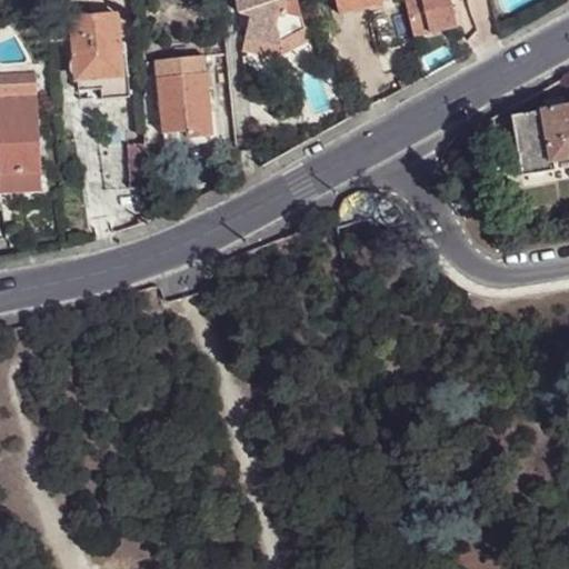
[(279,48),(303,38),(293,0),(233,0),(236,13),(248,17),(242,46),(277,55),(277,48),(279,48)]
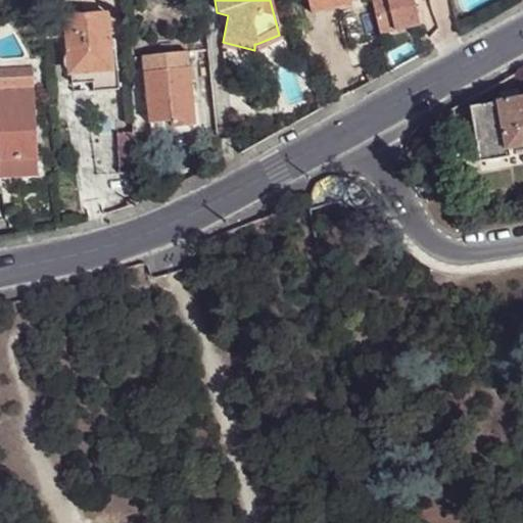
[(349,5),(347,0),(304,0),(308,15),(349,5)]
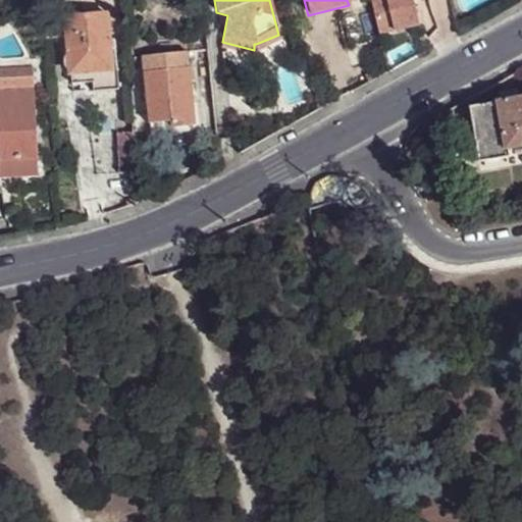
[(368,0),(377,37),(417,27),(410,0),(368,0)]
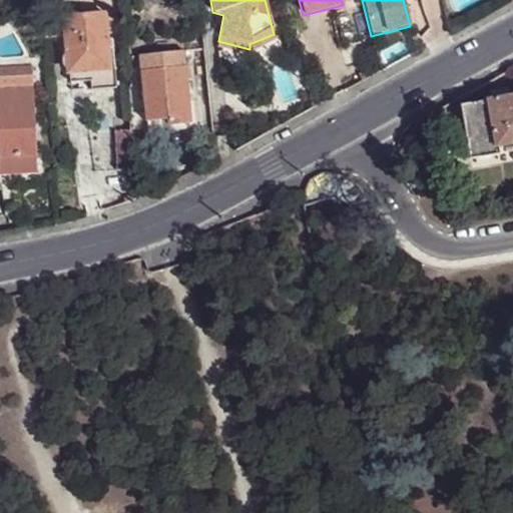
[(108,69),(106,48),(103,14),(63,17),(68,72),(91,70),(108,69)]
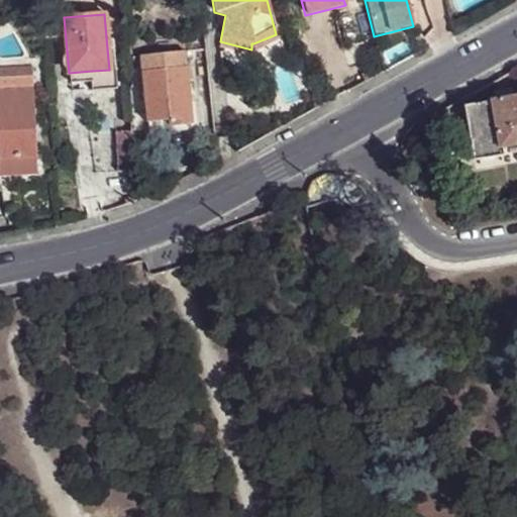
[(278,40),(276,34),(253,43),(251,43),(251,49),(220,41),(219,46),(251,55),(278,40)]
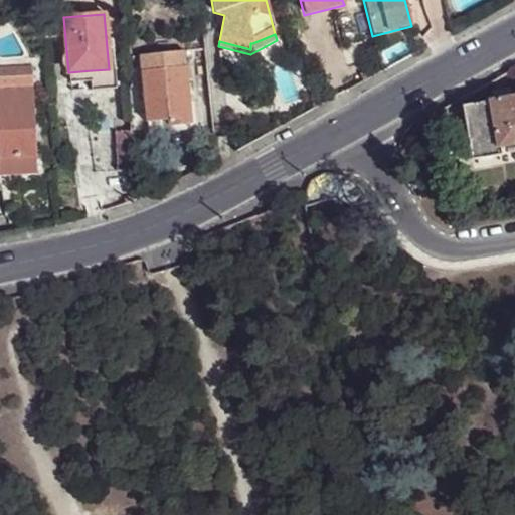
[(113,48),(107,48),(109,69),(110,79),(116,79),(113,48)]
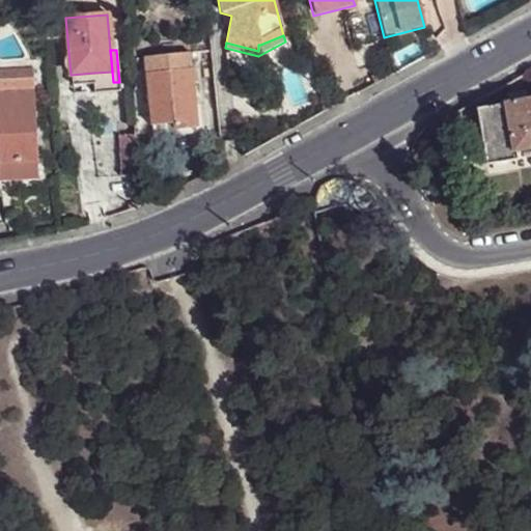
[(144,57),(145,73),(191,68),(190,53),(144,57)]
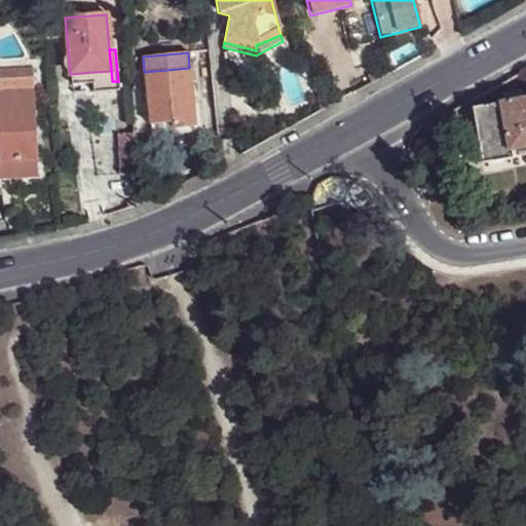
[(0,85),(33,84),(32,65),(0,66),(0,85)]
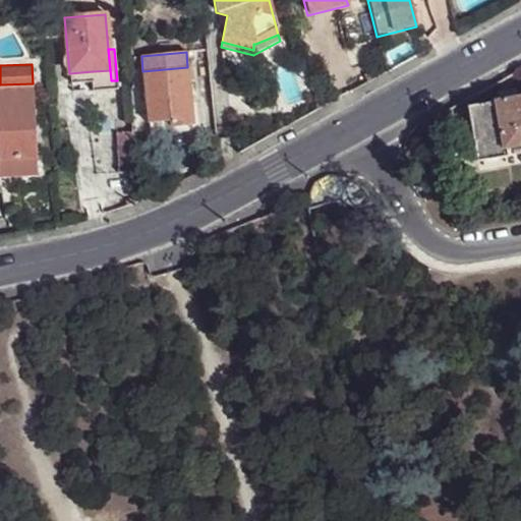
[(192,124),(190,100),(187,67),(142,71),(146,99),(152,99),(153,106),(154,122),(170,121),(170,126),(192,124)]
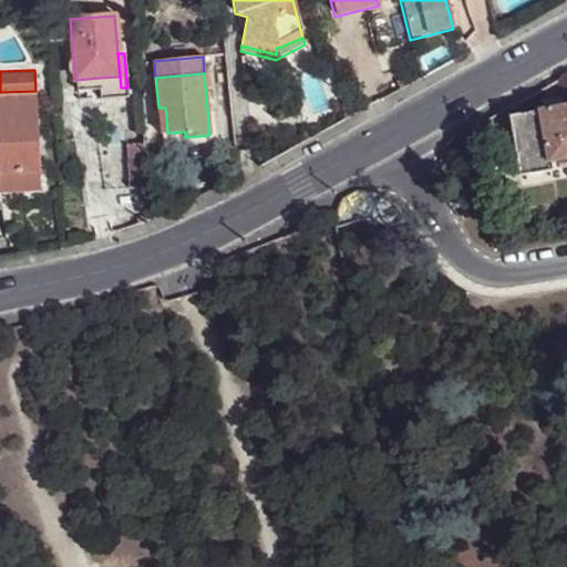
[(101,90),(101,78),(75,80),(76,92),(101,90)]
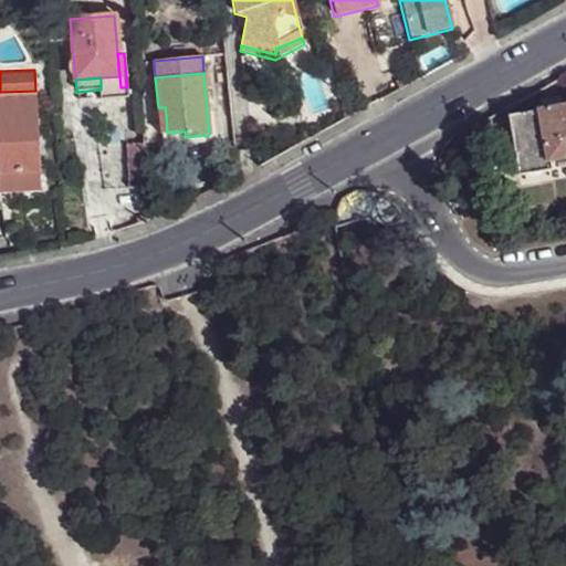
[(0,101),(0,175),(39,174),(34,98),(0,101)]
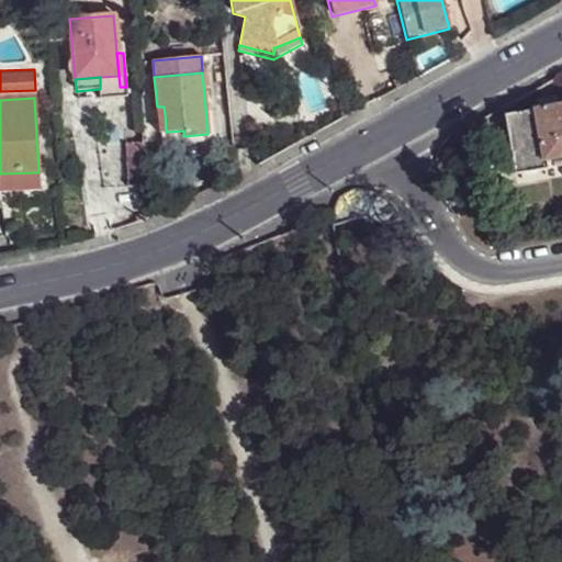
[(561,101),(504,111),(514,172),(548,167),(547,158),(561,155),(561,101)]
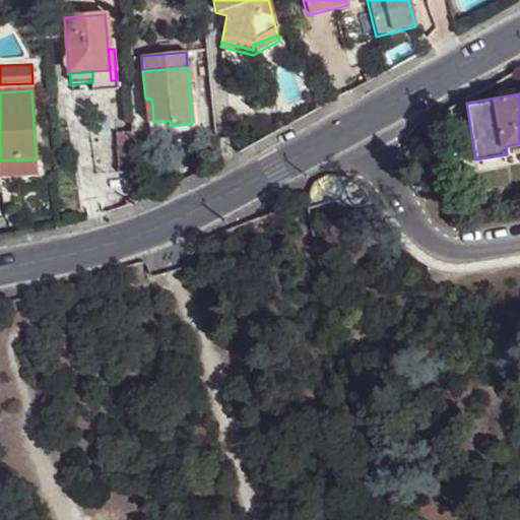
[(196,99),(190,100),(192,124),(170,126),(170,121),(153,122),(147,122),(148,135),(198,130),(196,99)]
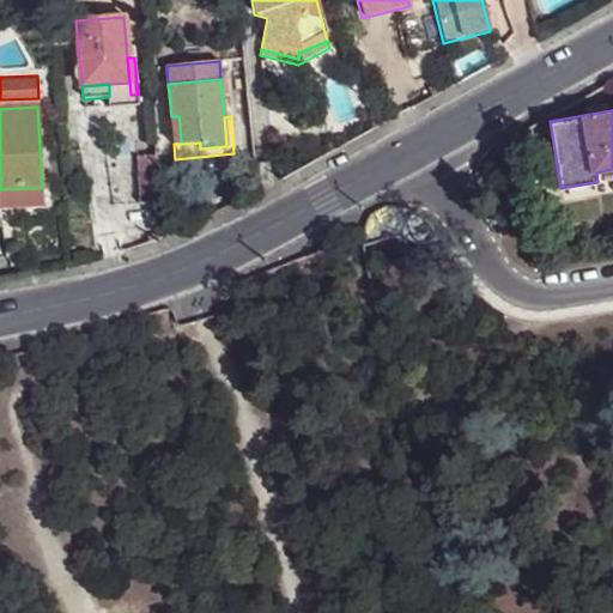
[(156,202),(153,156),(134,157),(137,204),(156,202)]
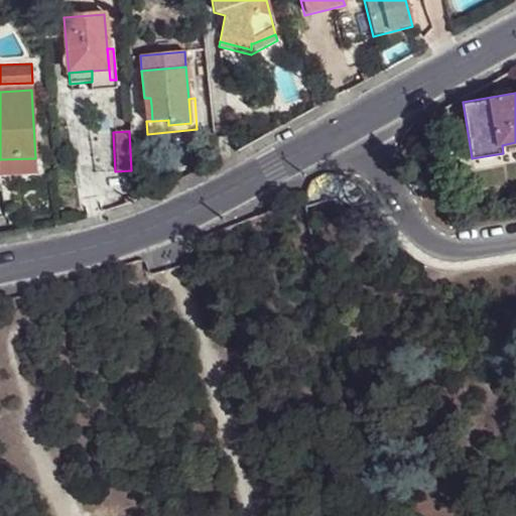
[(35,158),(0,159),(0,173),(36,171),(35,158)]
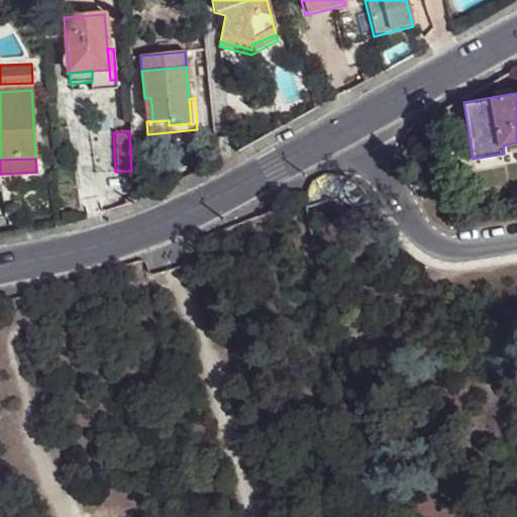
All buildings are outlined.
